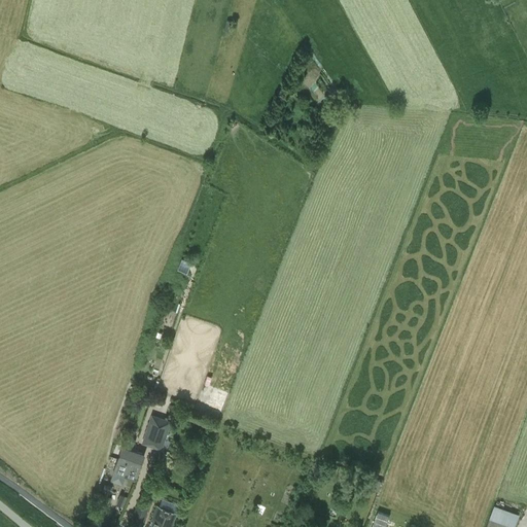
[(227,21),(224,31),(231,32),(233,22),(227,21)]
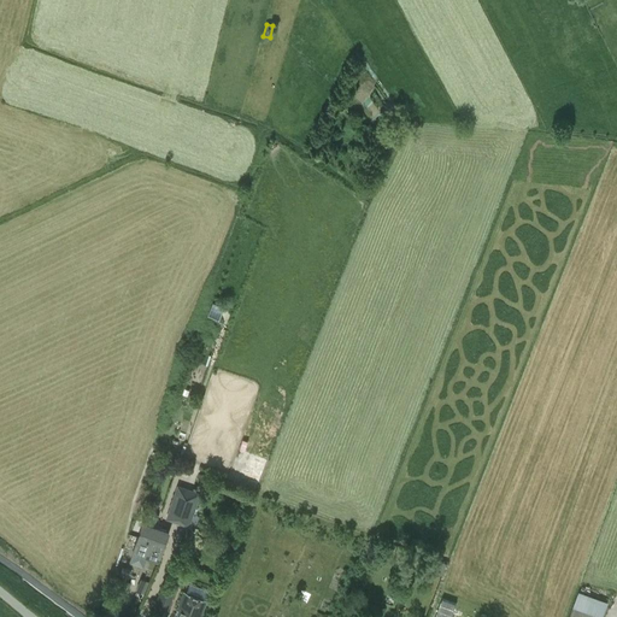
[(223,307),(213,304),(209,316),(218,319),(223,307)]
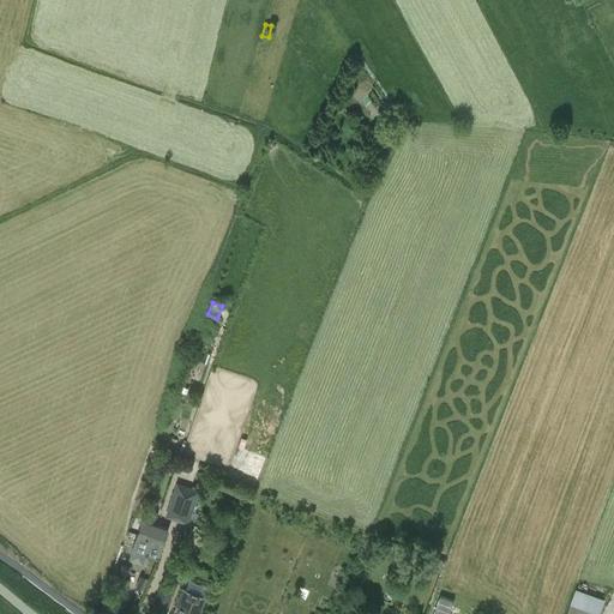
[(176,482),(166,517),(186,524),(191,512),(193,512),(200,491),(176,482)]
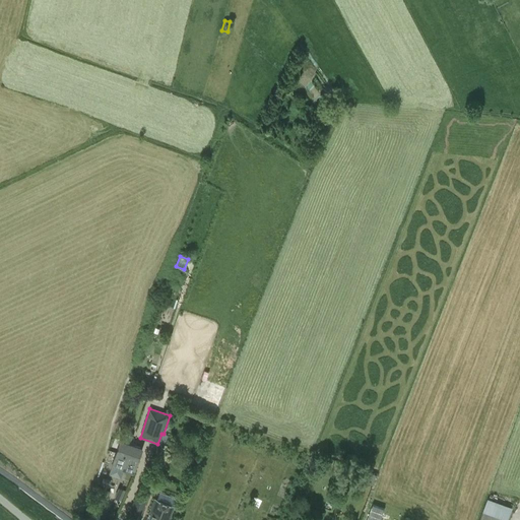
[(121,440),(117,452),(128,456),(127,459),(137,462),(142,447),(131,443),(134,434),(124,431),(121,440)]
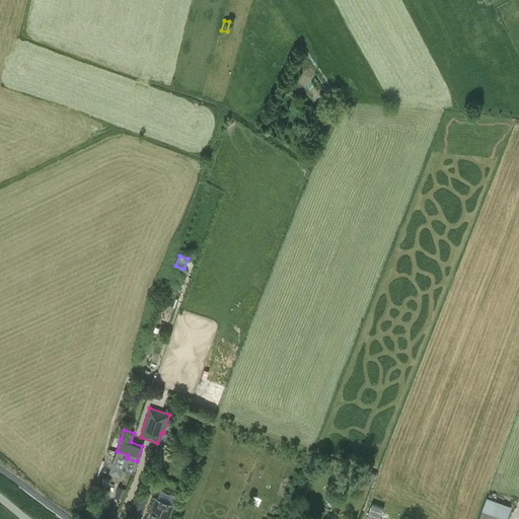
[(112,465),(133,472),(137,461),(127,458),(128,455),(117,451),(112,465)]
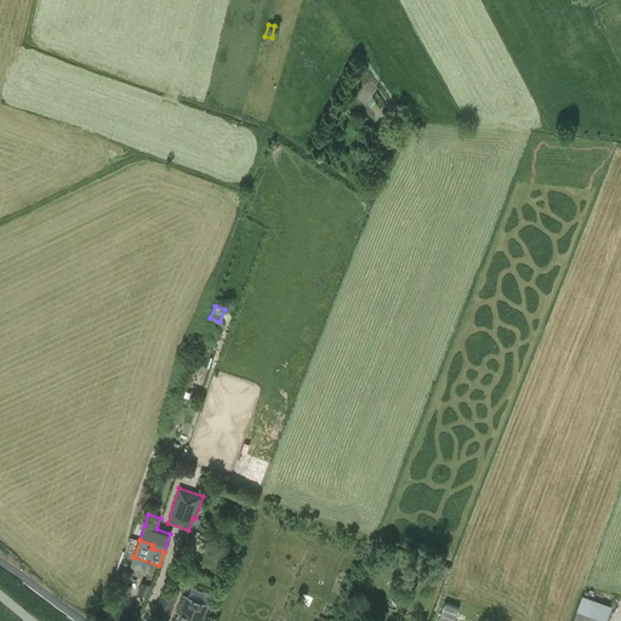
[(449,567),(440,563),(437,575),(444,577),(449,567)]
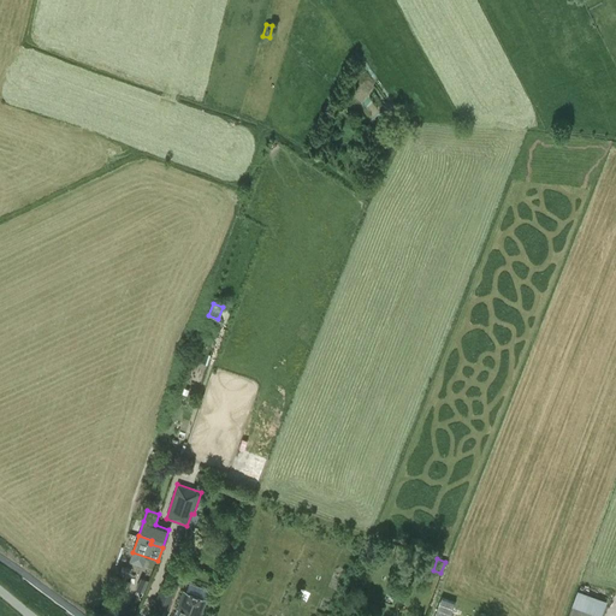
[(128,576),(130,569),(123,566),(119,573),(128,576)]
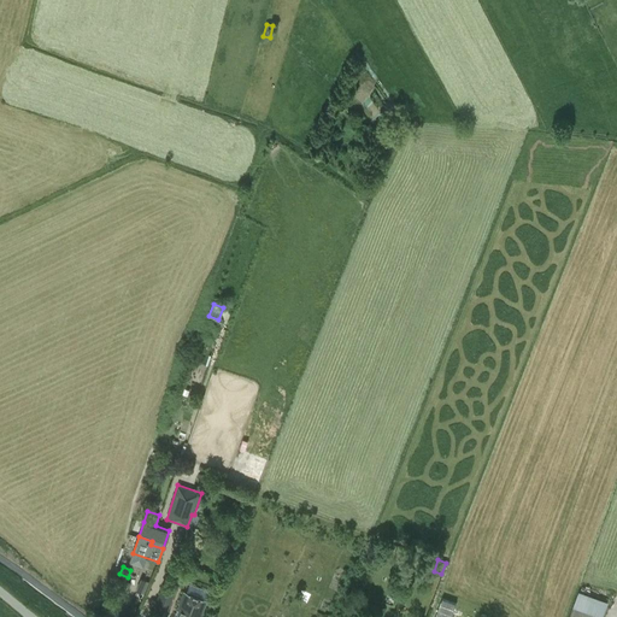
[(141,579),(136,589),(145,593),(150,582),(141,579)]
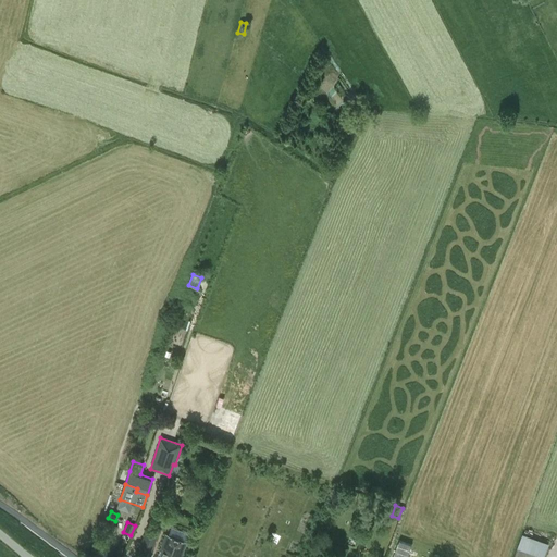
[(170,525),(168,532),(187,539),(189,532),(170,525)]
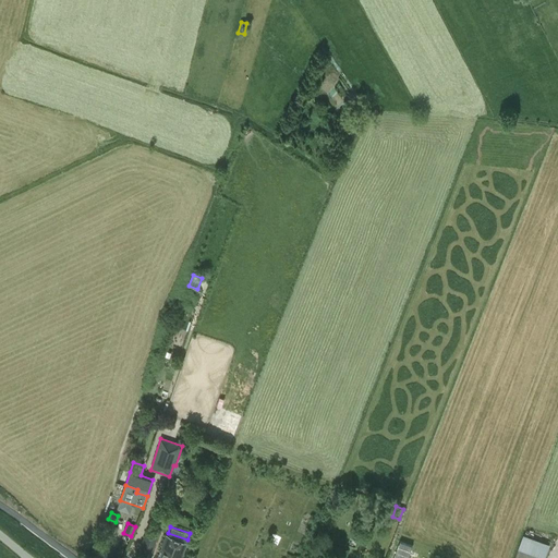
[(159,532),(149,528),(140,553),(150,556),(159,532)]
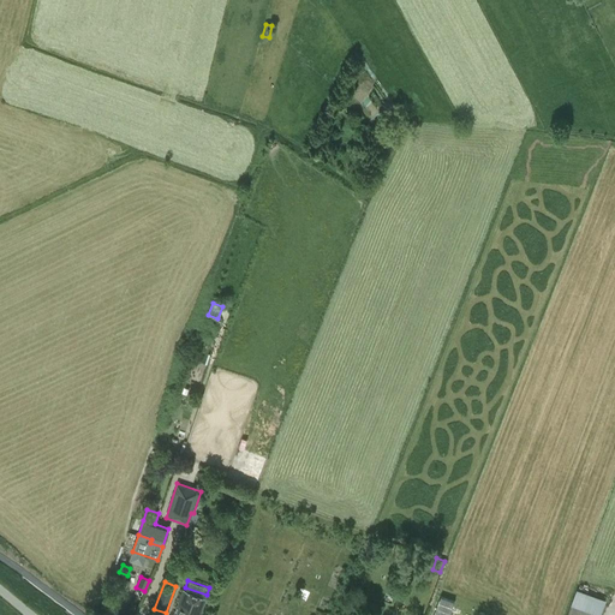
[(602,614),(608,599),(577,587),(571,604),(602,614)]
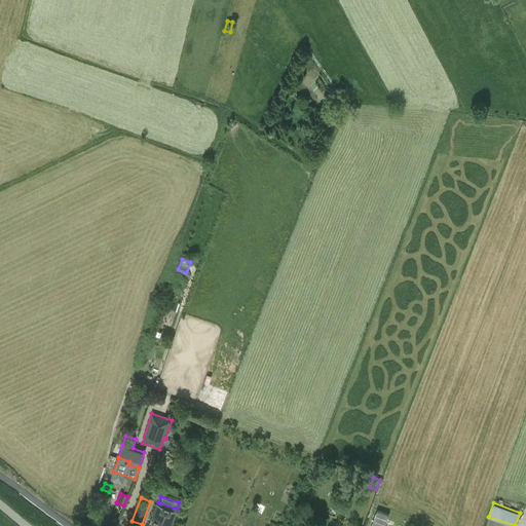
[(171,525),(177,512),(157,504),(148,525),(171,525)]
